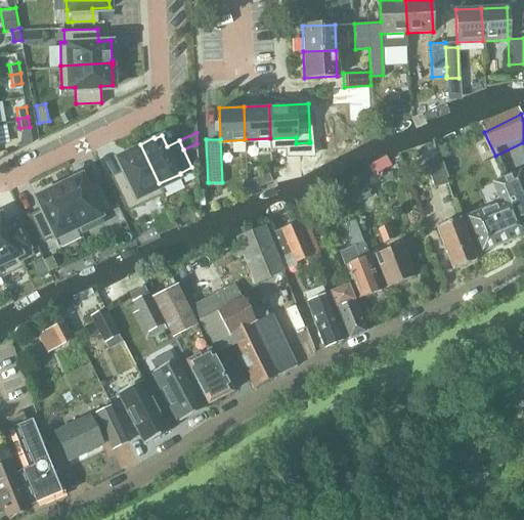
[(445,170),(440,155),(435,139),(422,143),(435,185),(449,180),(445,170)]
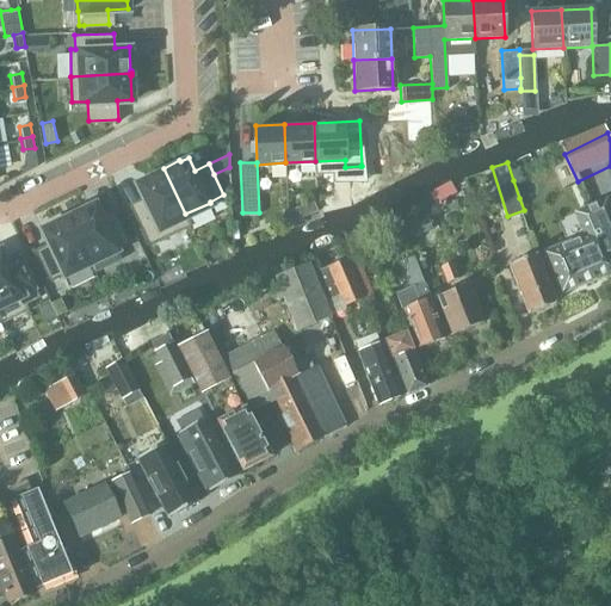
[(143,195),(130,202),(149,242),(190,223),(185,214),(164,168),(146,177),(147,177),(137,181),(143,195)]
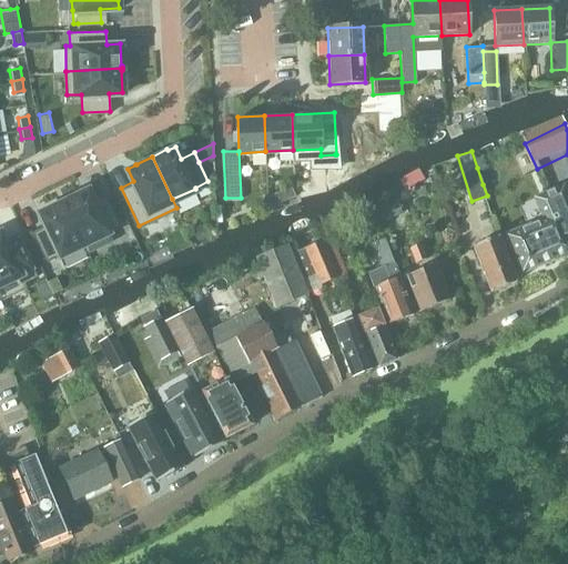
[(546,220),(507,235),(521,272),(567,252),(567,191),(566,187),(551,192),(537,199),(546,220)]
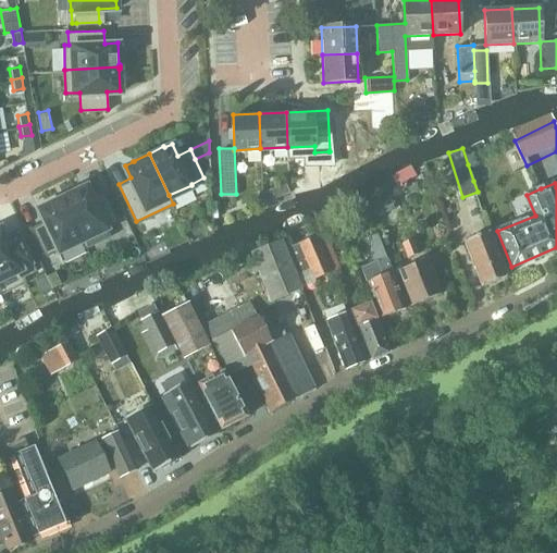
[(264,203),(279,197),(288,194),(285,184),(261,193),(264,203)]
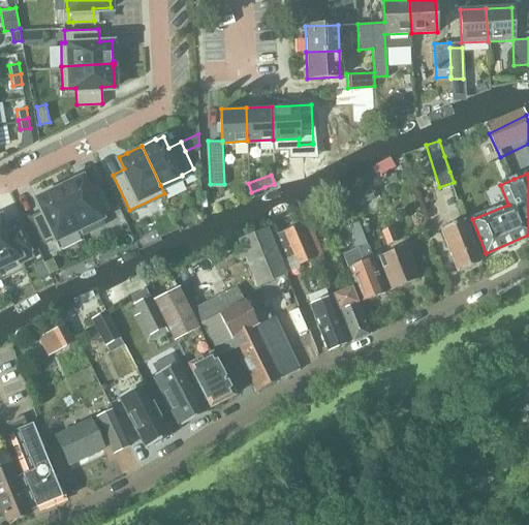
[(73,179),(59,186),(76,226),(81,234),(103,222),(100,214),(112,209),(99,182),(87,187),(82,176),(73,180),(73,179)]
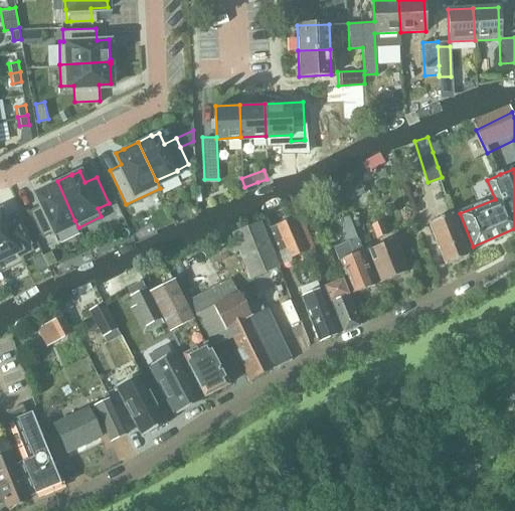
[(347,198),(366,192),(361,178),(342,184),(347,198)]
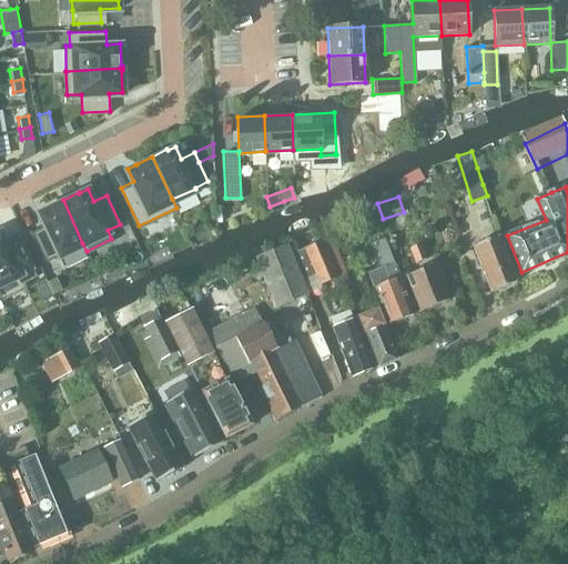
[(46,224),(32,231),(47,260),(59,253),(60,254),(82,243),(63,200),(48,208),(40,212),(46,224)]
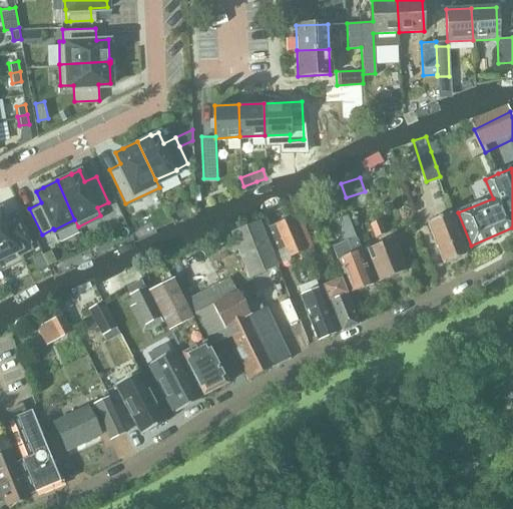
[(0,265),(1,268),(23,258),(21,253),(32,247),(17,214),(5,219),(0,209),(0,265)]
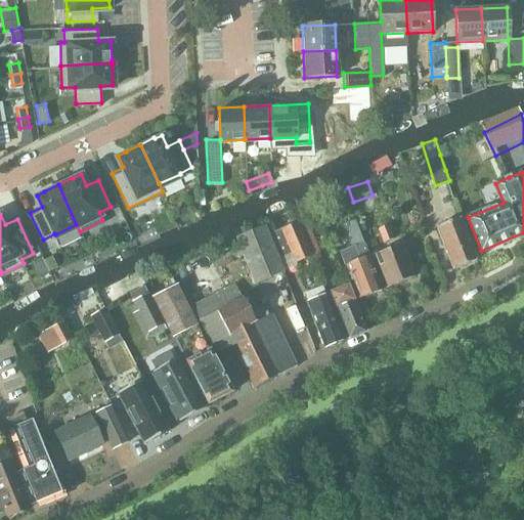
[(453,266),(476,258),(460,215),(437,224),(453,266)]
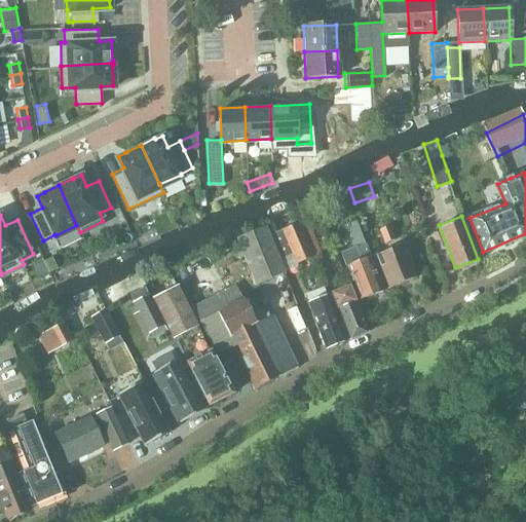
[(352,246),(341,250),(346,263),(360,297),(383,288),(371,254),(357,218),(344,223),(352,246)]
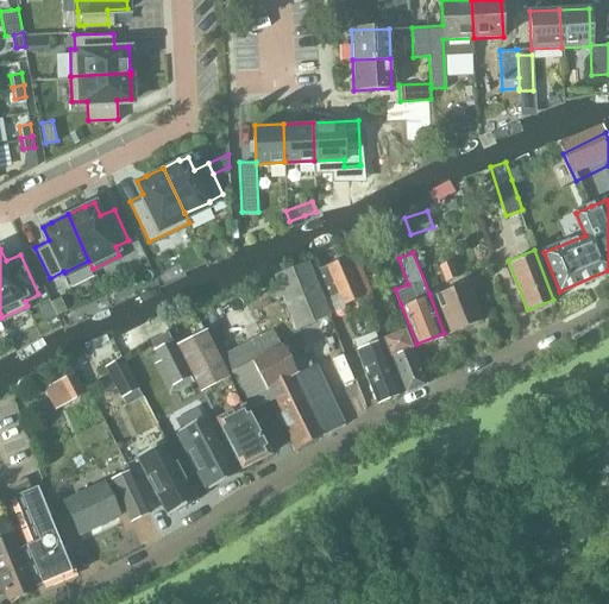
[(362,295),(345,255),(328,263),(312,269),(308,259),(275,272),(299,327),(330,314),(324,300),(340,293),(344,302),(362,295)]
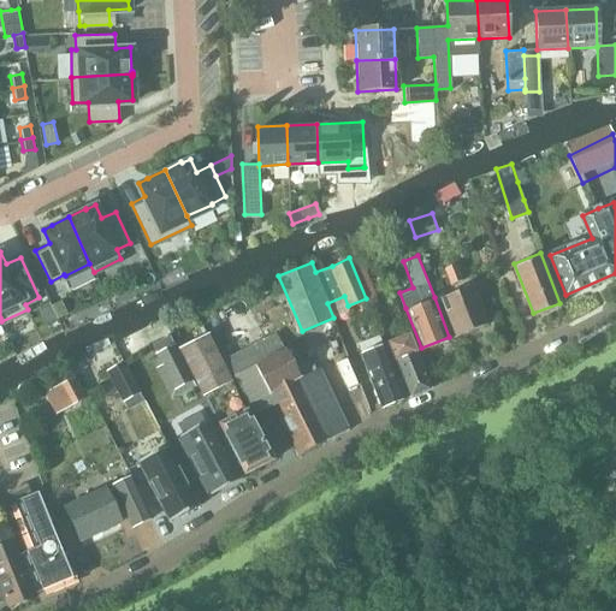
[(450,283),(463,277),(457,261),(444,267),(450,283)]
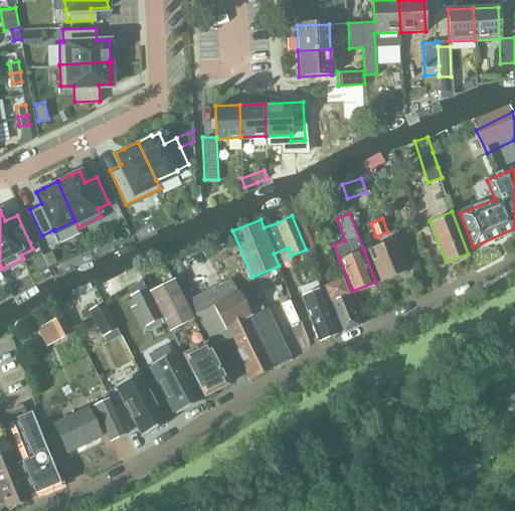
[(407,269),(395,237),(372,245),(371,242),(365,244),(367,250),(369,249),(381,280),(407,269)]
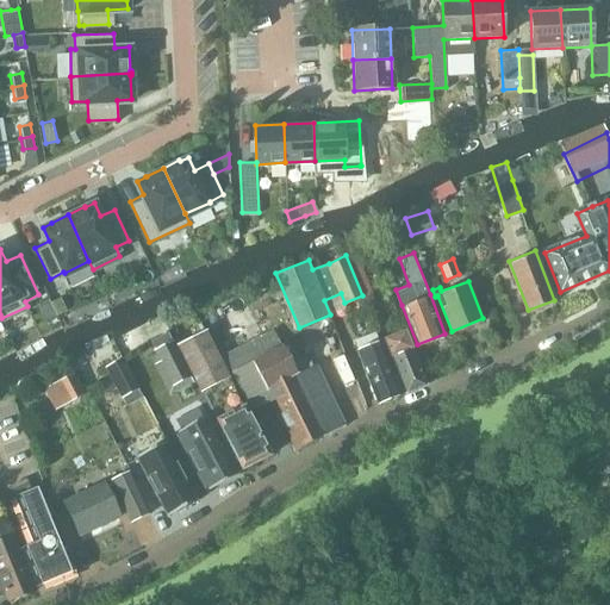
[(242,467),(269,454),(205,326),(180,340),(217,417),(242,467)]
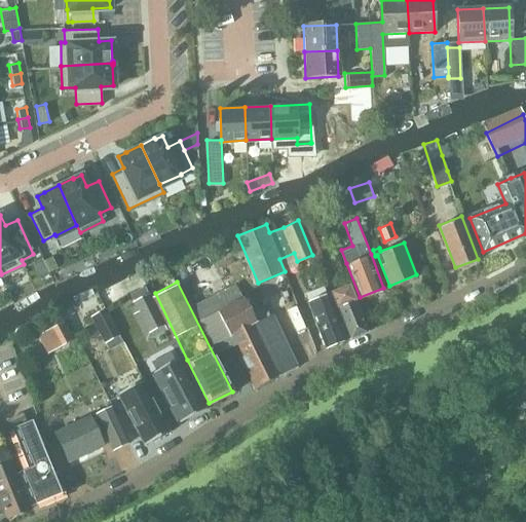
[(198,322),(200,320),(217,352),(234,344),(256,387),(298,365),(273,312),(257,321),(243,296),(242,296),(236,282),(190,305),(198,322)]
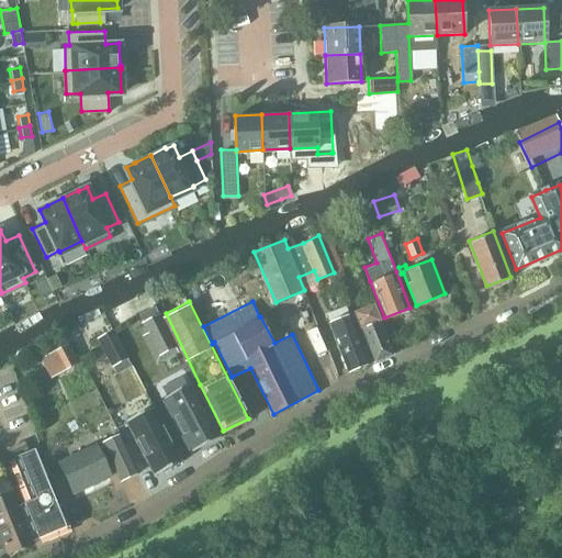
[(373,303),(355,311),(361,326),(374,360),(394,353),(393,353),(380,320),(373,303)]
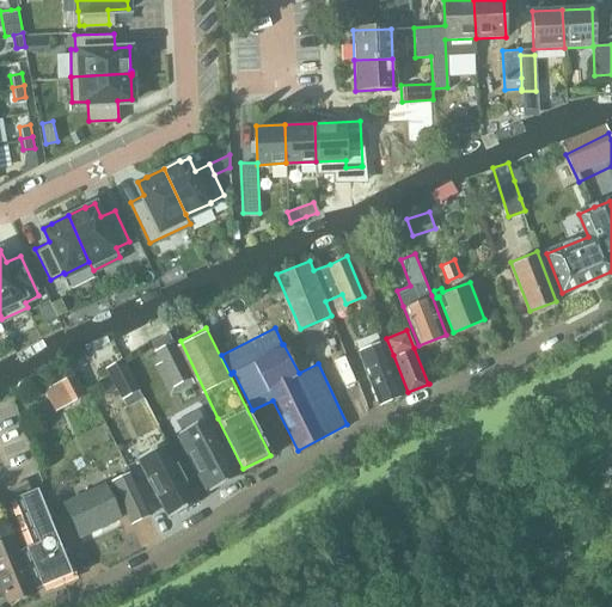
[(187,366),(170,332),(153,341),(170,374),(187,366)]
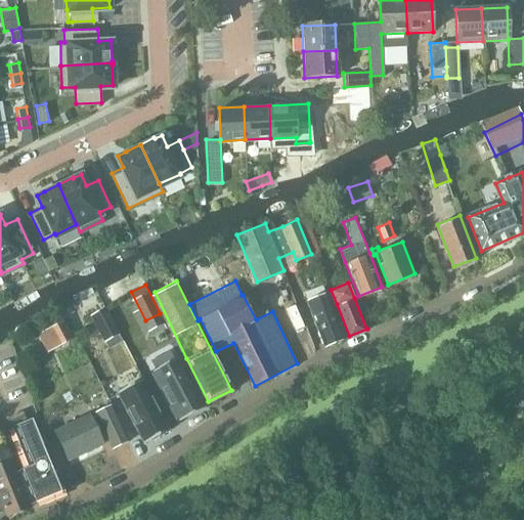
[(325,346),(344,338),(325,294),(307,301),(325,346)]
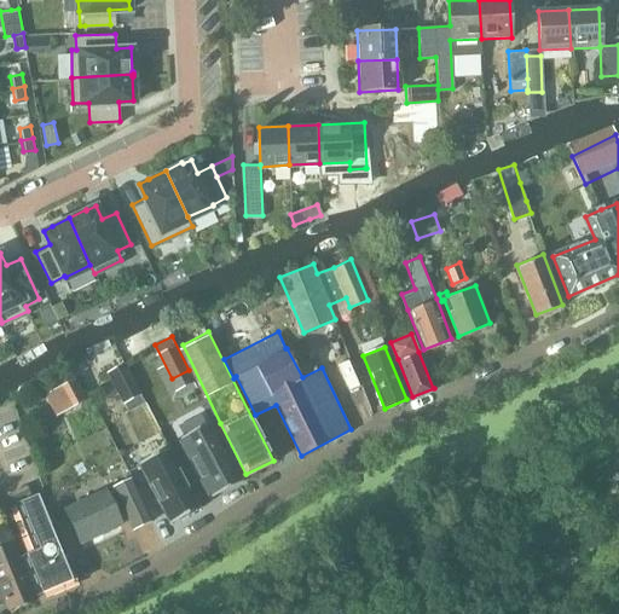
[(123,401),(142,392),(126,360),(106,371),(123,401)]
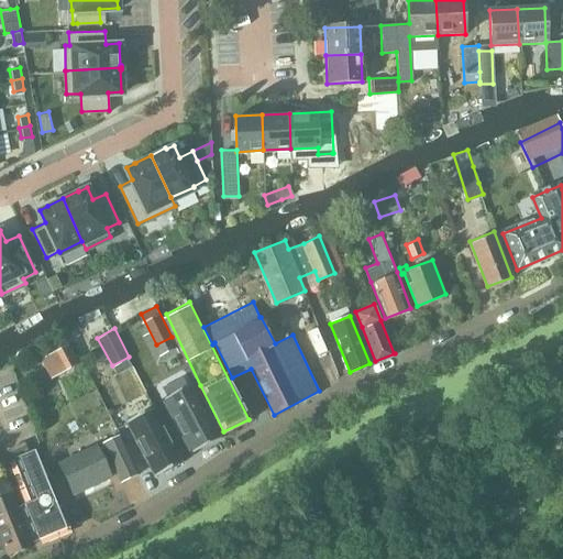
[(96,386),(66,331),(51,340),(68,370),(76,365),(90,390),(96,386)]
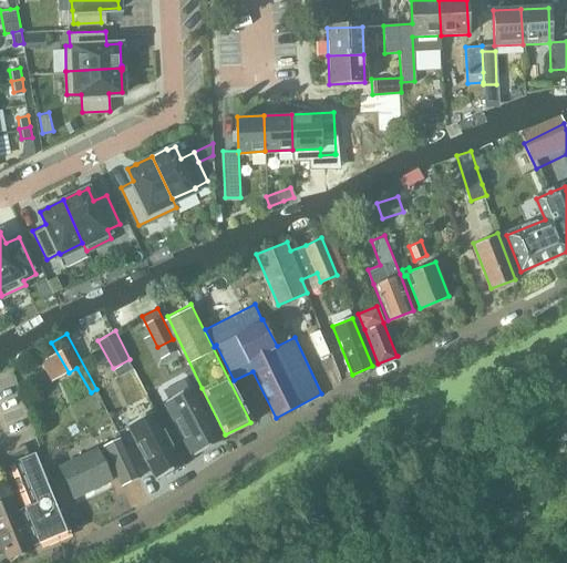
[(193,452),(222,437),(193,382),(163,399),(193,452)]
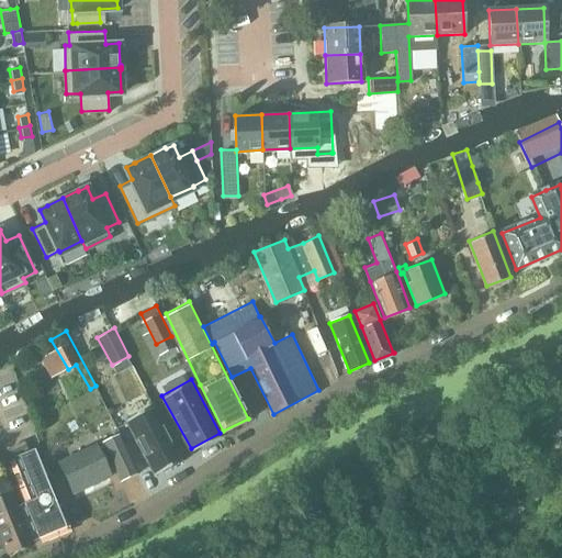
[(180,457),(154,406),(125,421),(153,472),(180,457)]
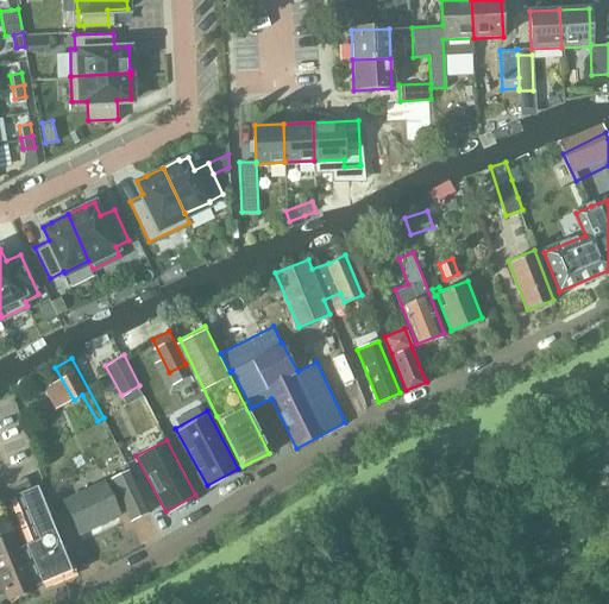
[(115,483),(107,486),(104,478),(64,497),(81,532),(120,513),(117,507),(125,502),(133,517),(151,509),(131,471),(114,479),(115,483)]
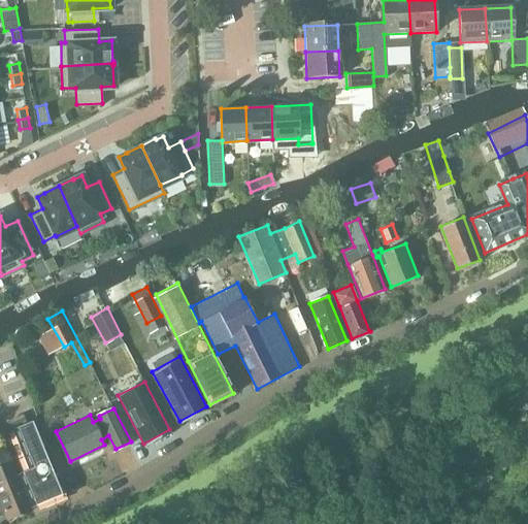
[(33,505),(67,492),(37,418),(12,428),(28,466),(19,470),(33,505)]
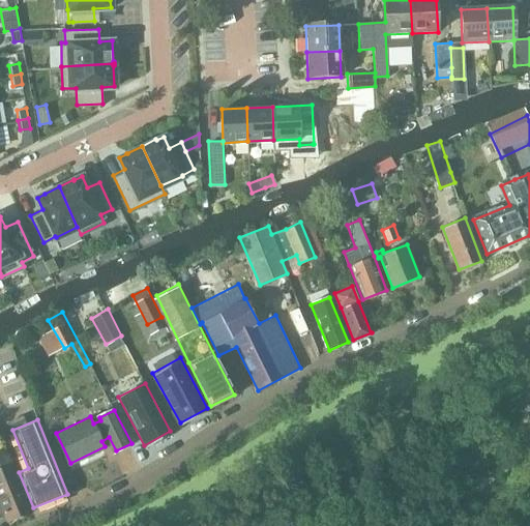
[(30,512),(17,478),(11,464),(0,468),(0,509),(3,508),(8,520),(30,512)]
